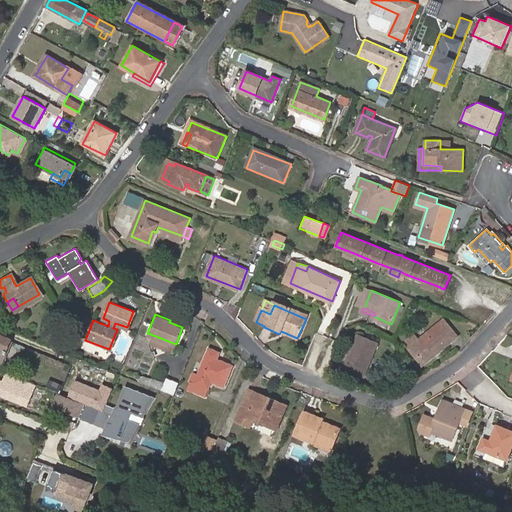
[(74,336),(85,340),(93,320),(82,316),(74,336)]
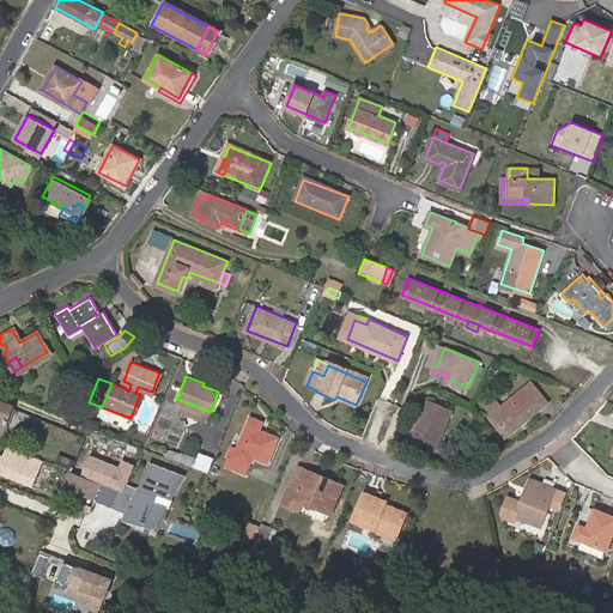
[(526,389),(503,408),(493,417),(507,434),(522,420),(525,424),(548,402),(534,386),(527,392),(526,389)]
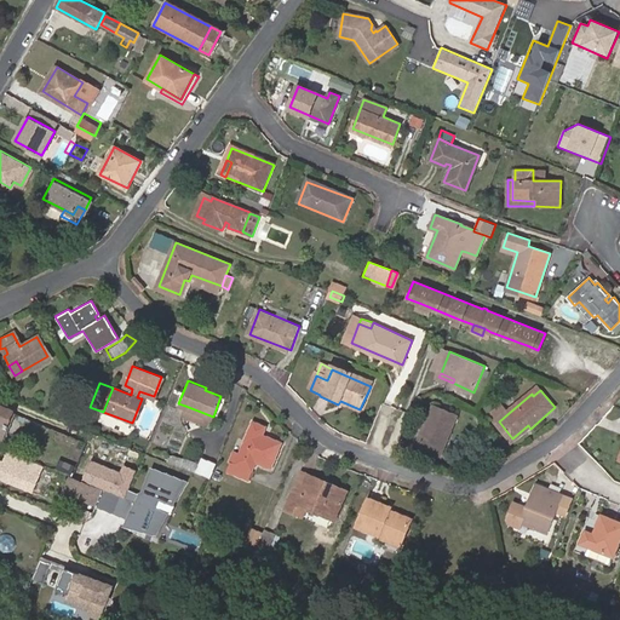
[(359,414),(360,409),(340,401),(338,405),(359,414)]
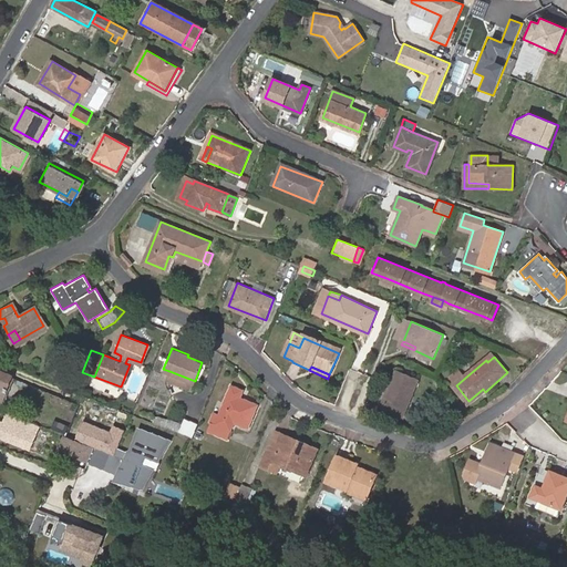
[(0,398),(2,399),(11,375),(0,371),(0,398)]
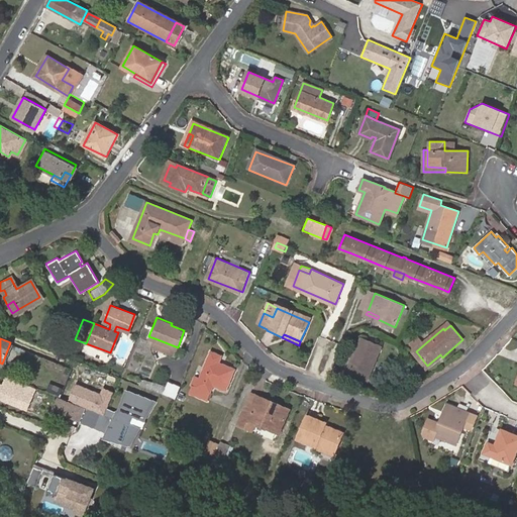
[(178,347),(154,338),(153,341),(153,345),(175,353),(178,347)]
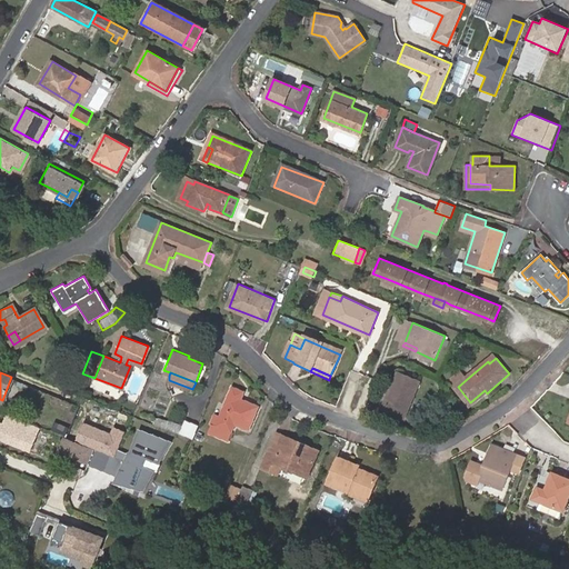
[(458,387),(467,379),(461,372),(452,381),(458,387)]
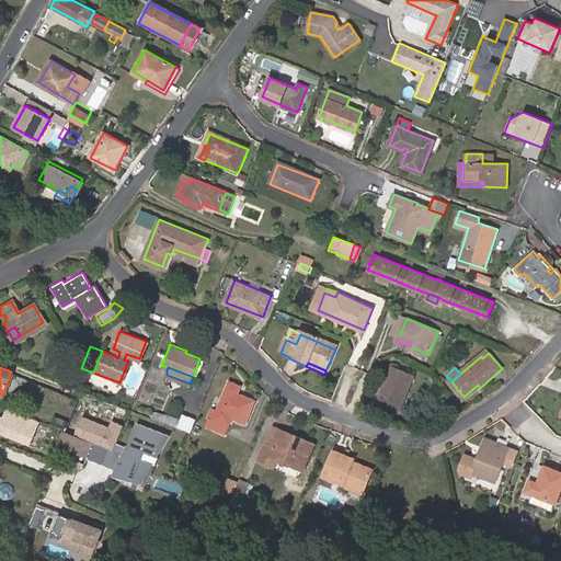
[(413,378),(391,369),(377,403),(399,413),(413,378)]
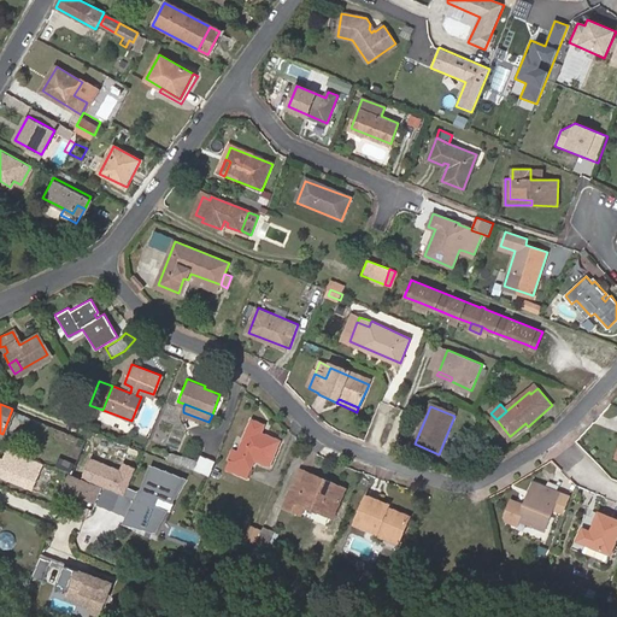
[(252,418),(235,462),(228,458),(224,468),(248,477),(252,469),(251,468),(254,458),(269,464),(280,439),(260,430),(264,424),(252,418)]
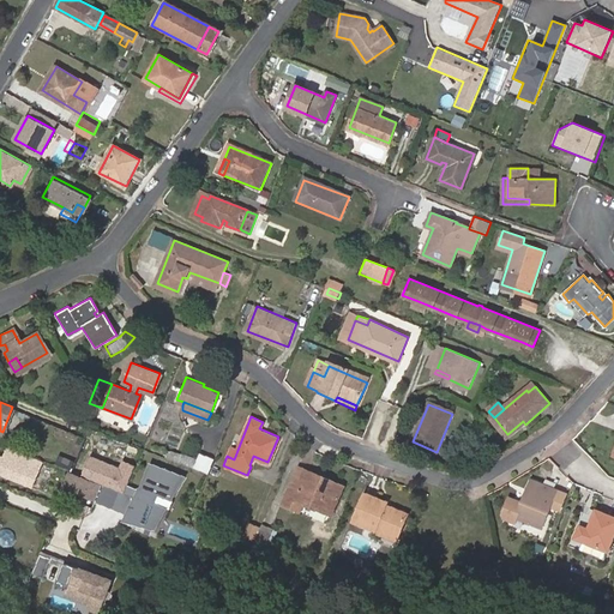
[(510,438),(525,425),(523,421),(507,434),(510,438)]
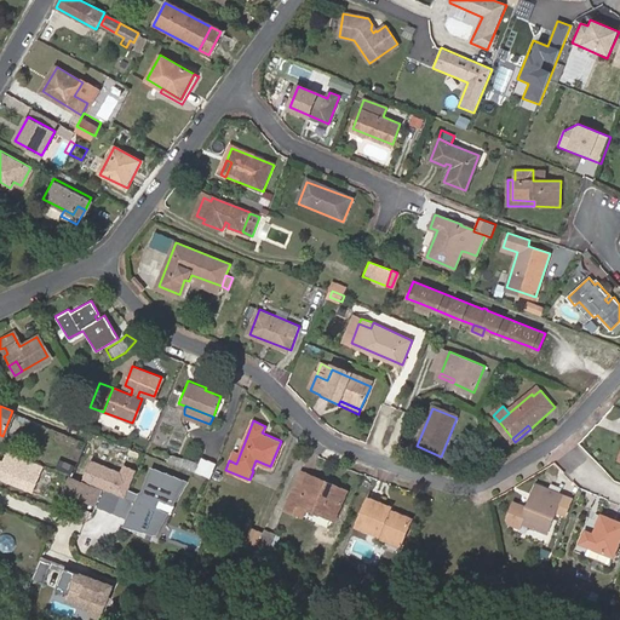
[(0,475),(32,488),(41,466),(11,454),(7,464),(3,461),(0,460),(0,475)]
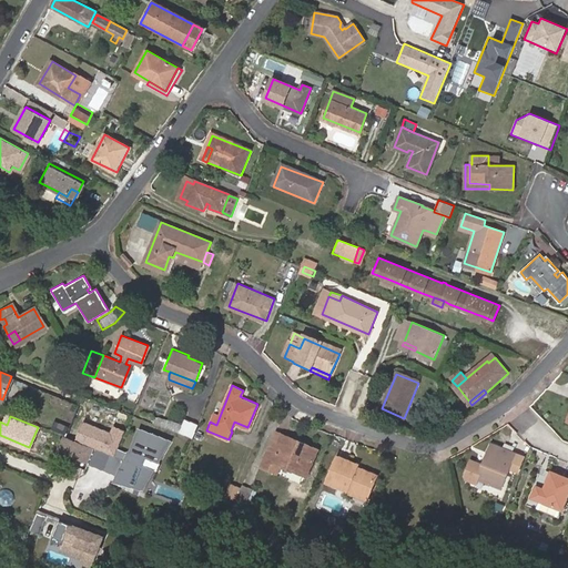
[(196,425),(184,421),(179,433),(192,438),(196,425)]
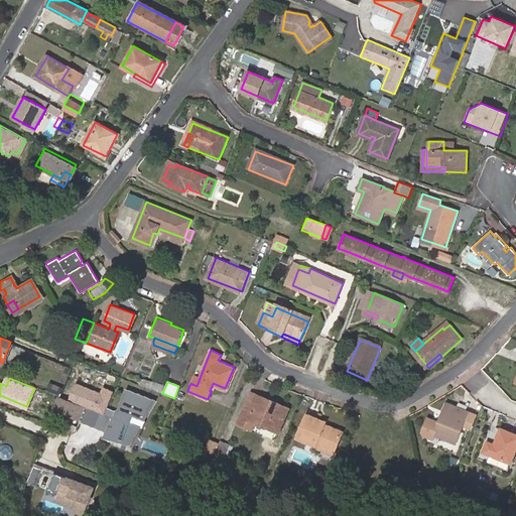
[(69,395),(104,409),(109,397),(74,383),(69,395)]
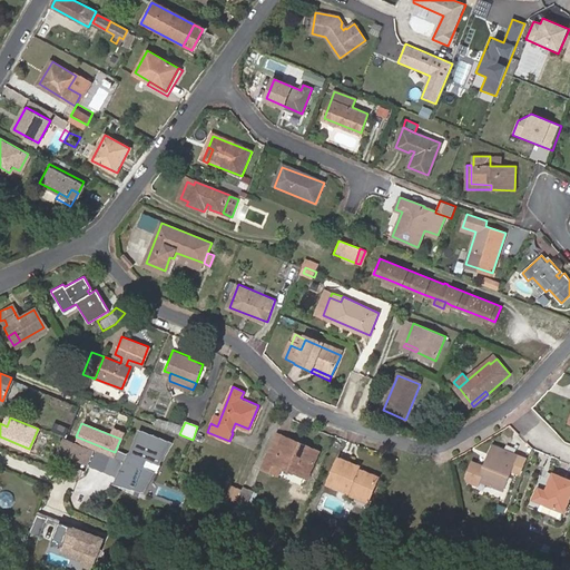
[(128,454),(125,461),(114,457),(109,455),(104,468),(119,474),(115,485),(138,495),(145,480),(148,481),(153,470),(160,473),(164,465),(156,462),(159,453),(163,455),(168,442),(140,431),(130,457),(128,454)]
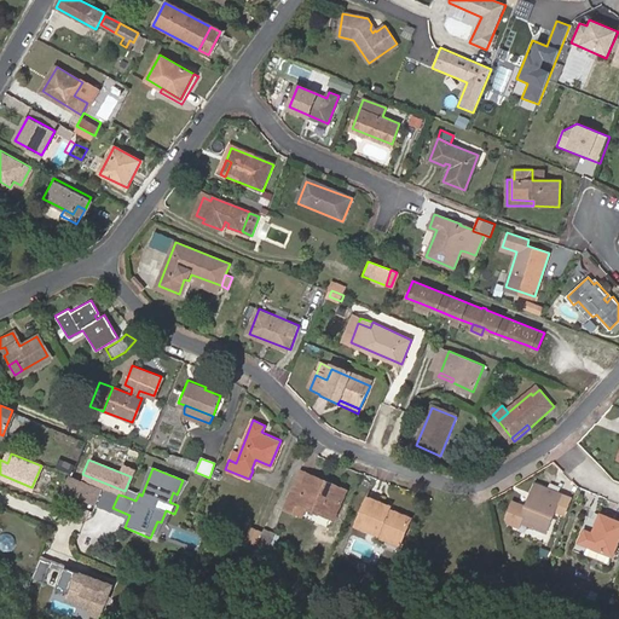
[(302,492),(310,475),(301,472),(295,490),(302,492)]
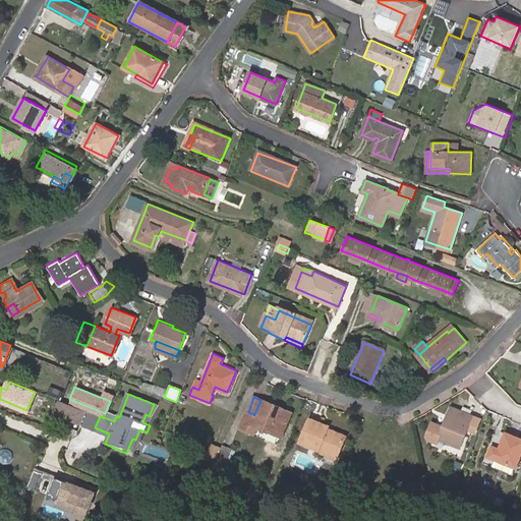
[(78,423),(83,409),(68,403),(57,399),(56,401),(75,408),(71,417),(75,418),(74,421),(78,423)]
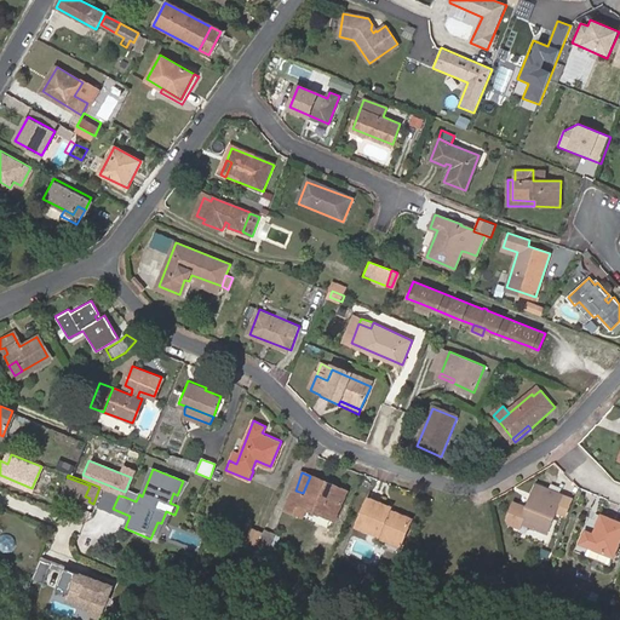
[(81,480),(99,487),(124,497),(125,492),(82,475),(81,480)]
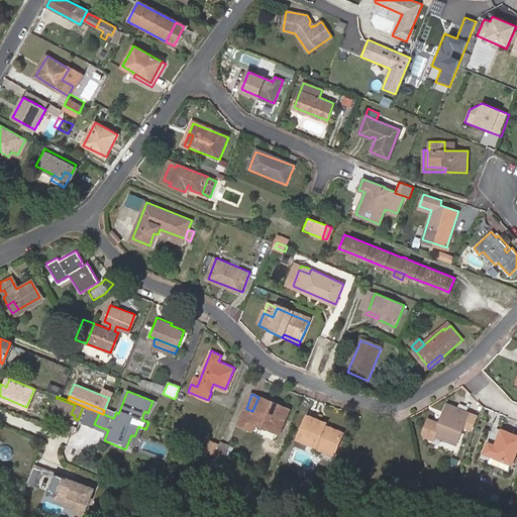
[(248,421),(254,423),(278,432),(286,413),(267,405),(268,401),(259,397),(252,411),(246,409),(239,425),(245,427),(248,421)]
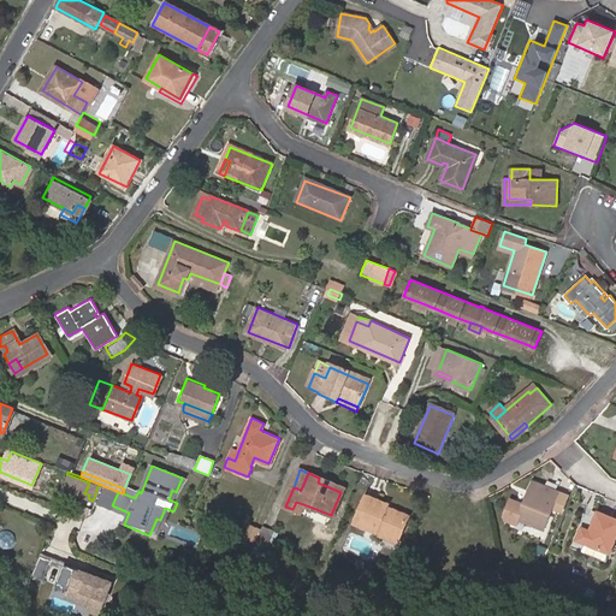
[(60,489),(88,498),(89,495),(84,493),(89,483),(66,474),(60,489)]
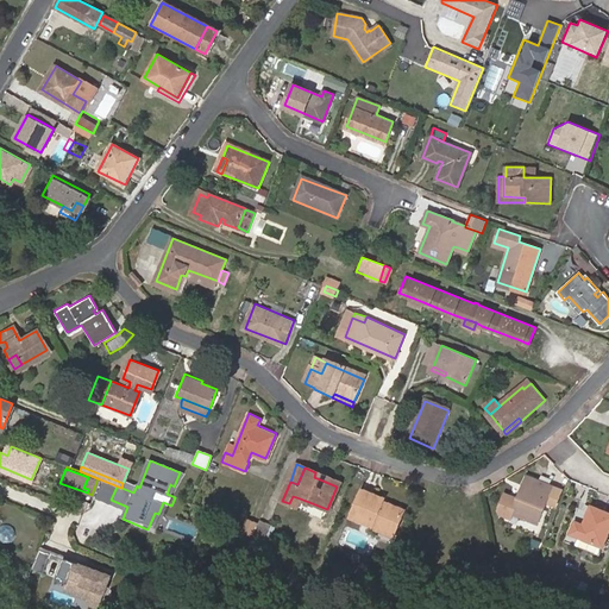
[(314,477),(337,487),(338,482),(315,472),(314,477)]
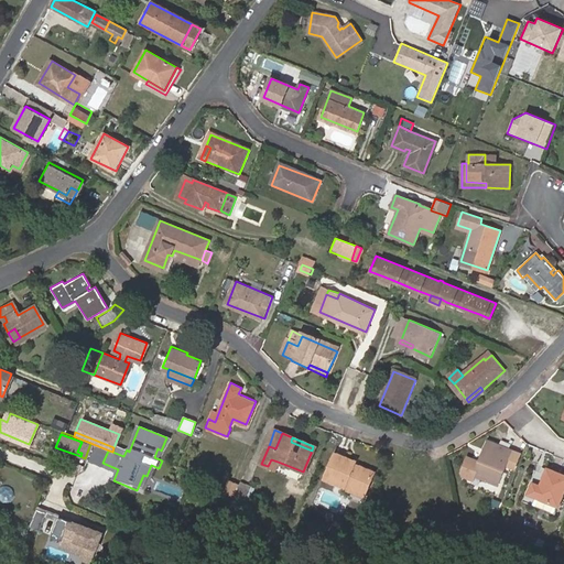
[(489,444),(484,456),(487,458),(492,445),(489,444)]
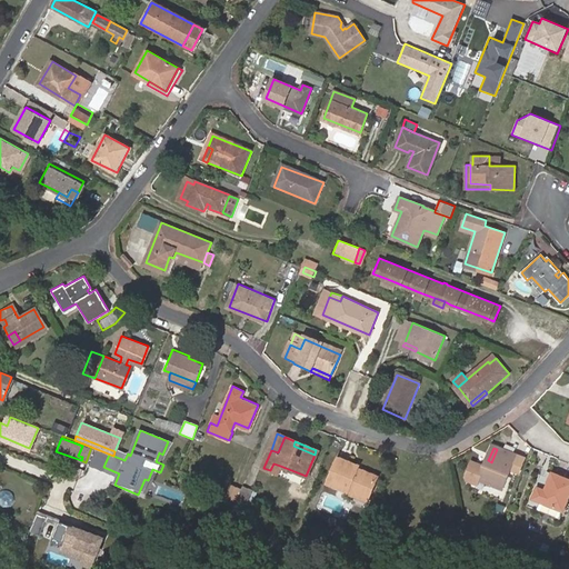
[(491,462),(488,460),(479,481),(503,491),(510,475),(519,478),(526,461),(517,457),(497,449),(491,462)]
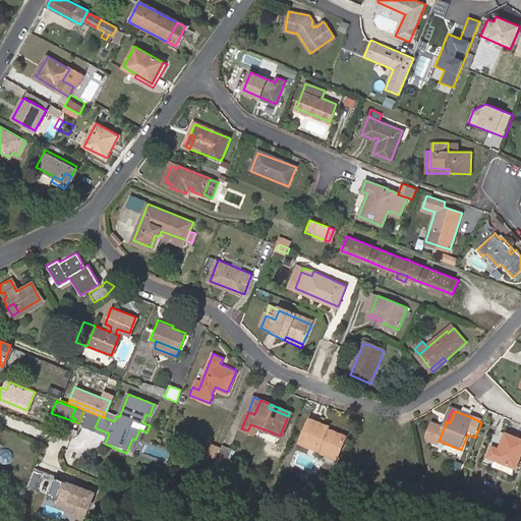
[(327,430),(328,428),(329,426),(309,418),(299,443),(324,453),(337,458),(346,436),(332,430),(331,432),(327,430)]
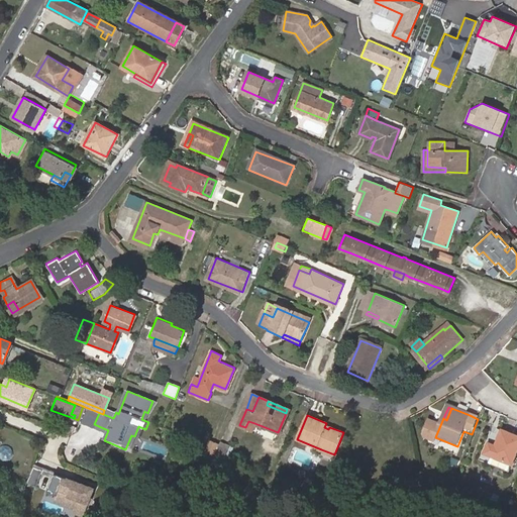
[(245,427),(251,430),(254,423),(248,421),(245,427)]
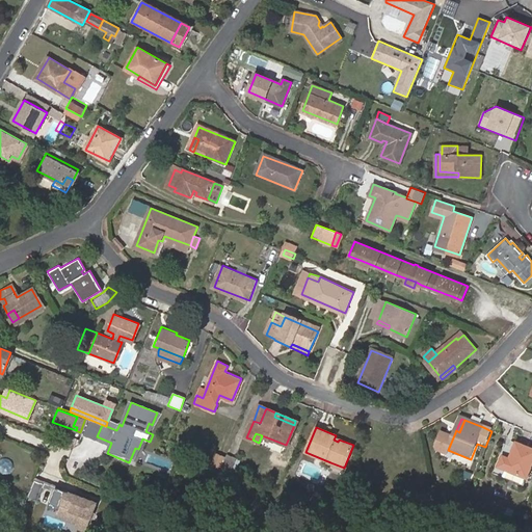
[(531,467),(531,449),(508,441),(495,474),(525,485),(531,467)]
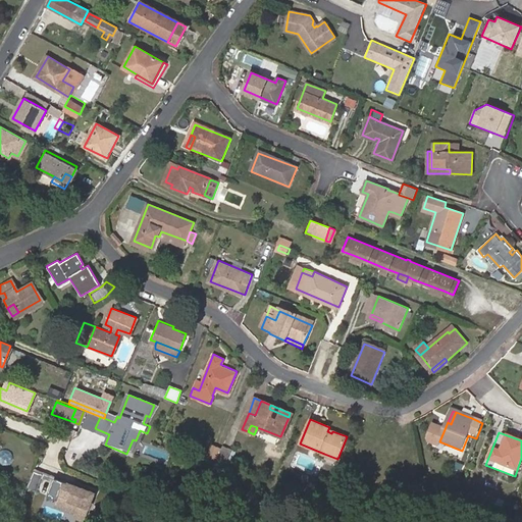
[(222,447),(216,459),(226,463),(228,457),(231,450),(222,447)]
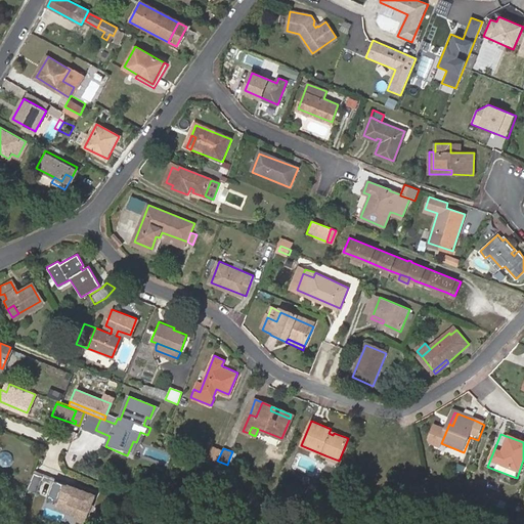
[(339,461),(325,455),(324,461),(337,466),(339,461)]
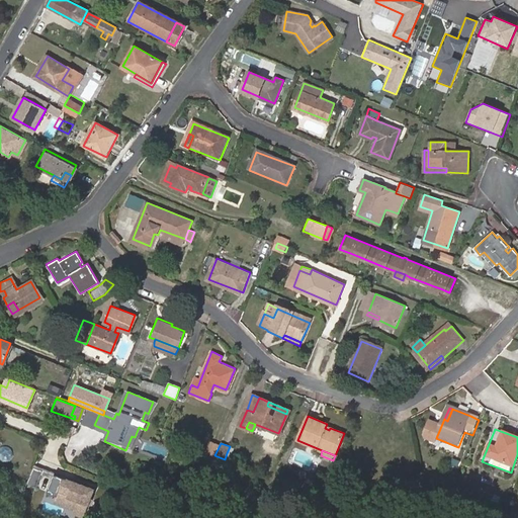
[(34,490),(40,472),(31,469),(25,486),(34,490)]
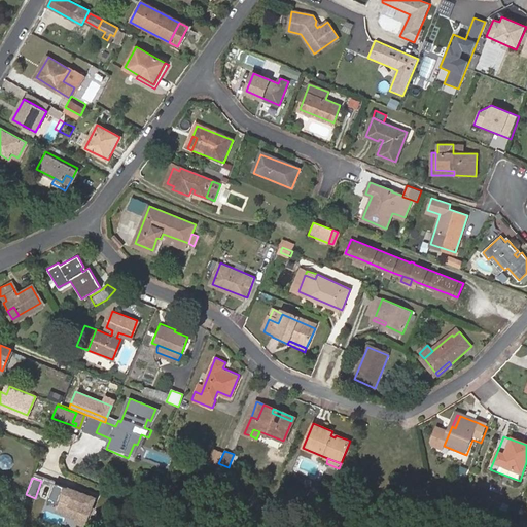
[(85,523),(95,500),(73,493),(72,495),(66,493),(67,490),(53,485),(46,504),(56,507),(55,511),(65,515),(85,523)]
